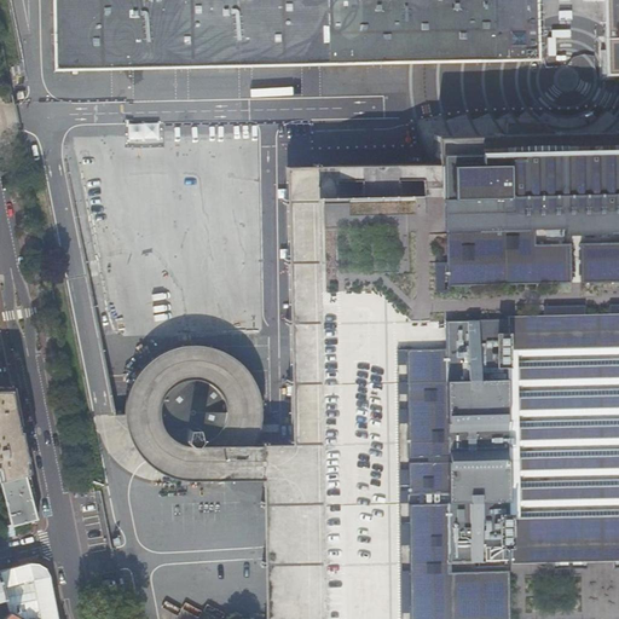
[(52,0),(55,69),(526,59),(526,58),(537,58),(537,52),(536,0),(52,0)]
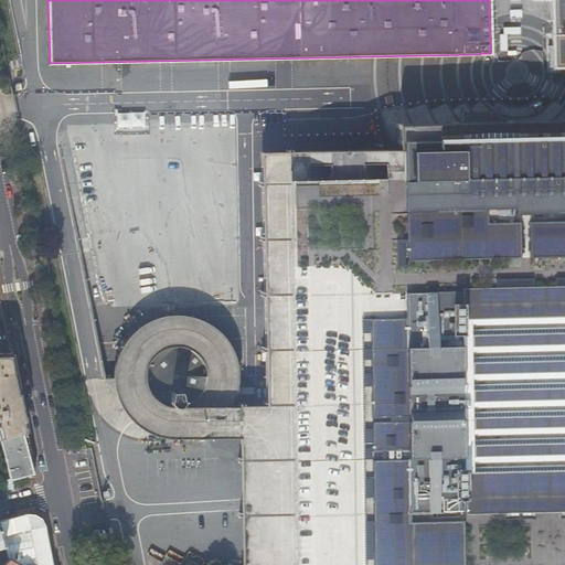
[(564,0),(551,0),(553,65),(564,65),(564,0)]
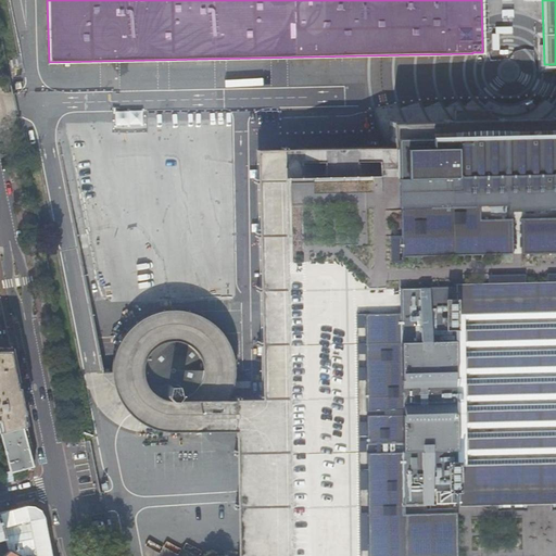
[(291,178),(292,310),(293,555),(555,555),(555,119),(399,125),(399,177),(291,178)]
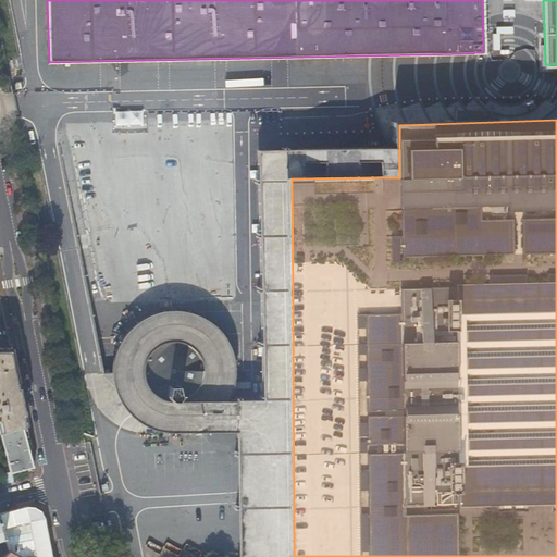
[(0,434),(25,428),(17,386),(10,351),(0,350),(0,434)]
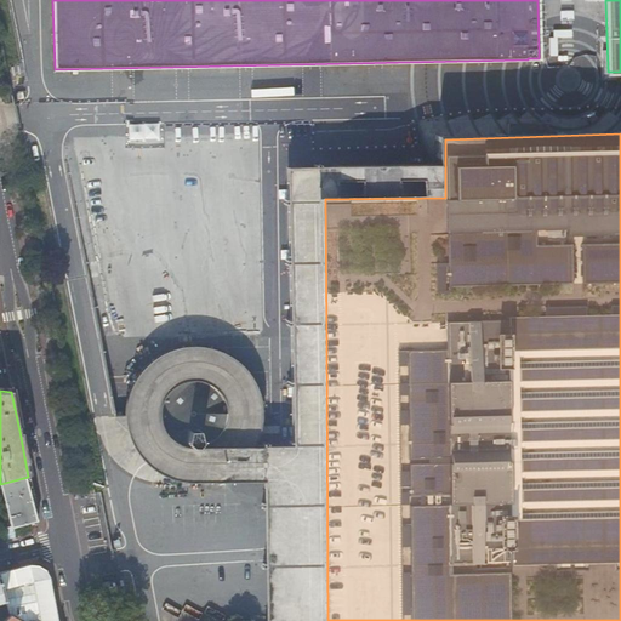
[(35,527),(38,524),(28,477),(0,484),(0,488),(13,529),(21,527),(26,529),(30,528),(35,527)]
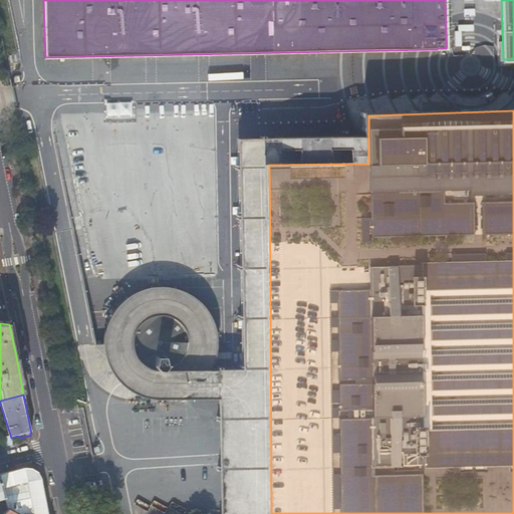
[(47,513),(46,506),(42,488),(41,481),(39,477),(38,474),(34,471),(32,470),(29,469),(24,470),(0,475),(0,486),(4,498),(8,511),(14,513),(47,513)]
